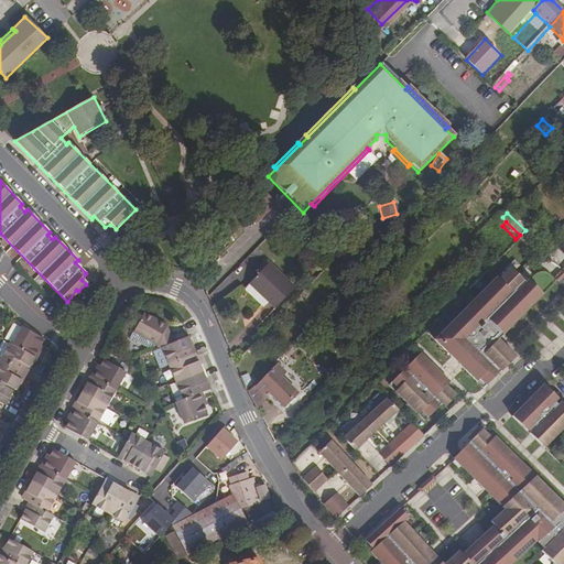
[(532,235),(527,229),(525,230),(520,235),(522,237),(527,241),(532,235)]
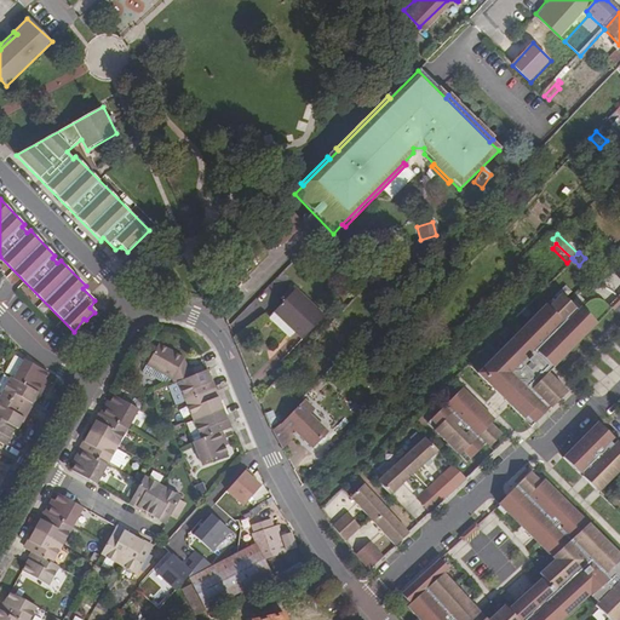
[(325,316),(297,291),(276,313),(297,332),(303,338),(325,316)]
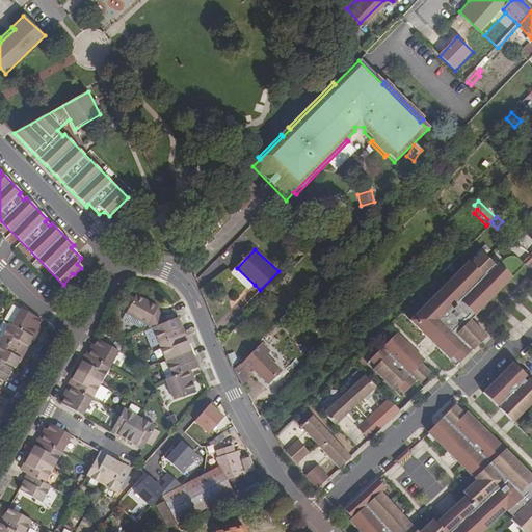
[(511,277),(498,264),(495,266),(481,253),(470,263),(468,261),(408,319),(454,366),(470,349),(471,350),(485,337),(469,320),(511,277)]
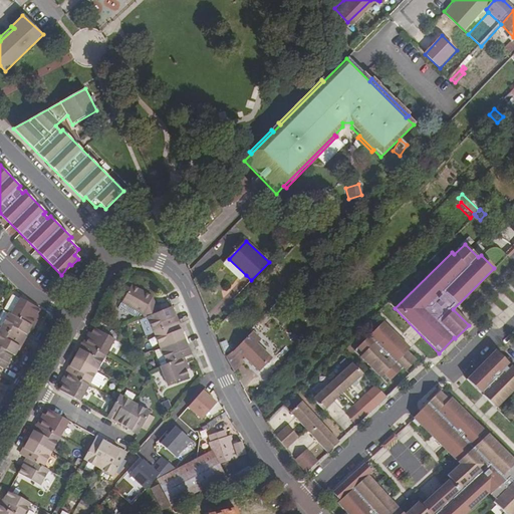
[(246,275),(229,259),(224,264),(241,280),(246,275)]
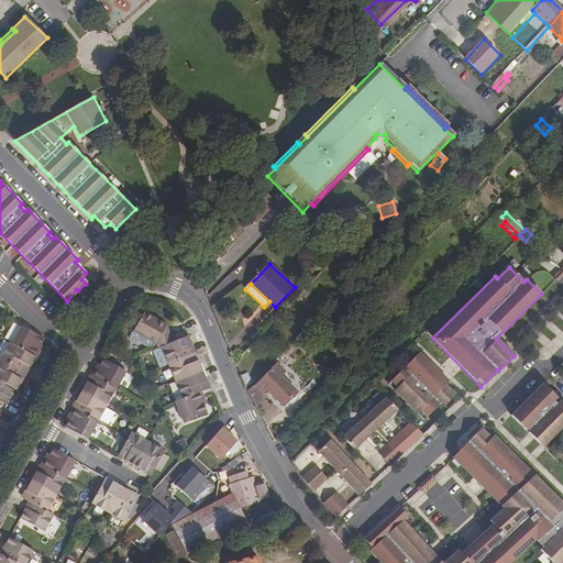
[(161,321),(142,310),(131,330),(150,340),(152,341),(154,342),(156,349),(162,346),(172,342),(165,323),(161,321)]
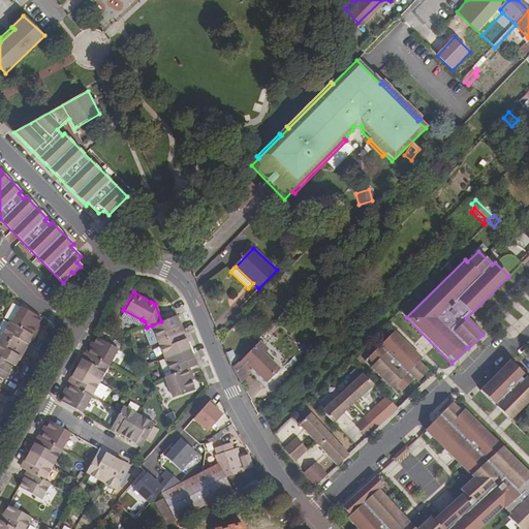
[(12,321),(20,307),(12,303),(4,317),(12,321)]
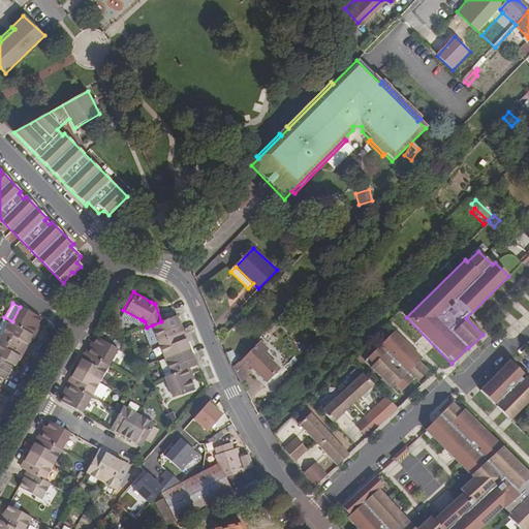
[(33,334),(35,336),(38,330),(36,329),(39,323),(42,318),(22,307),(21,306),(20,307),(12,321),(11,322),(33,334)]
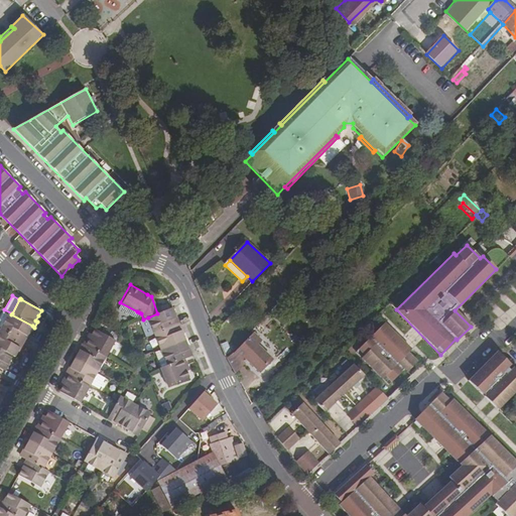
[(137,311),(120,302),(117,307),(133,316),(137,311)]
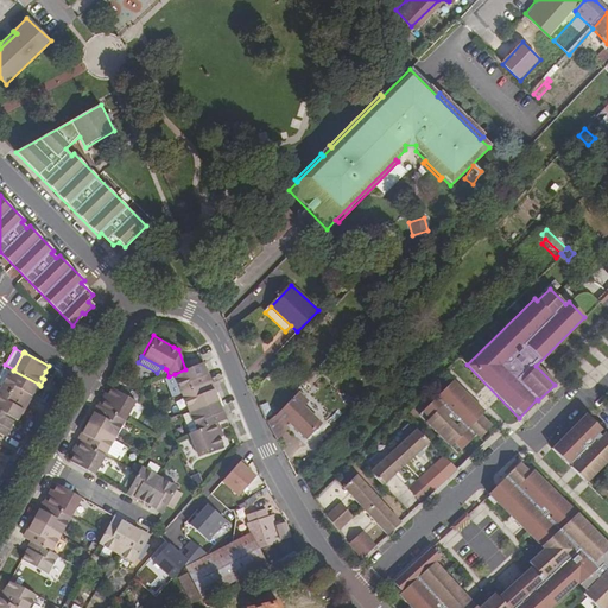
[(175,374),(182,394),(209,384),(206,372),(207,372),(203,362),(185,369),(175,374)]
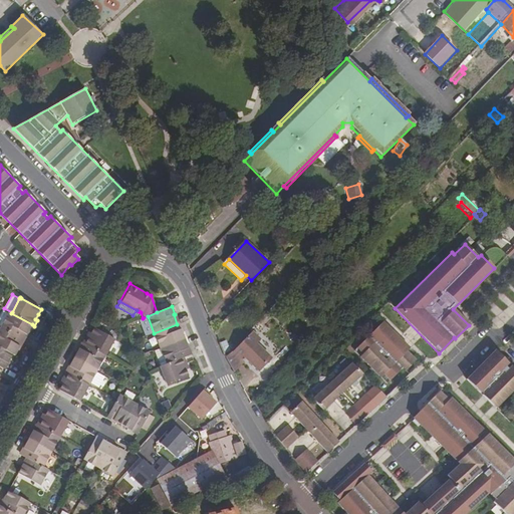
[(0,326),(1,327),(9,313),(3,310),(0,316),(0,326)]
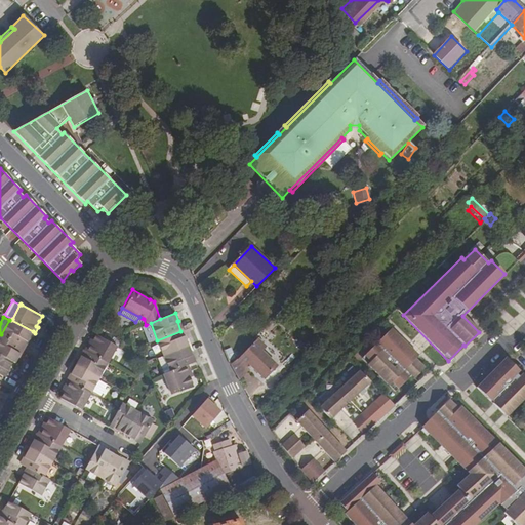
[(1,334),(24,347),(29,337),(30,338),(33,331),(11,320),(9,319),(9,320),(1,334)]
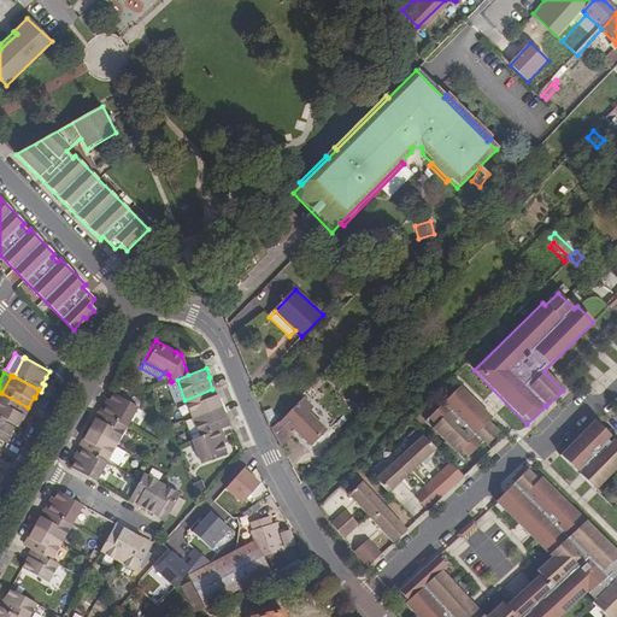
[(435,425),(432,429),(457,454),(462,450),(468,457),(483,441),(487,445),(499,433),(488,422),(492,418),(459,387),(428,418),(435,425)]
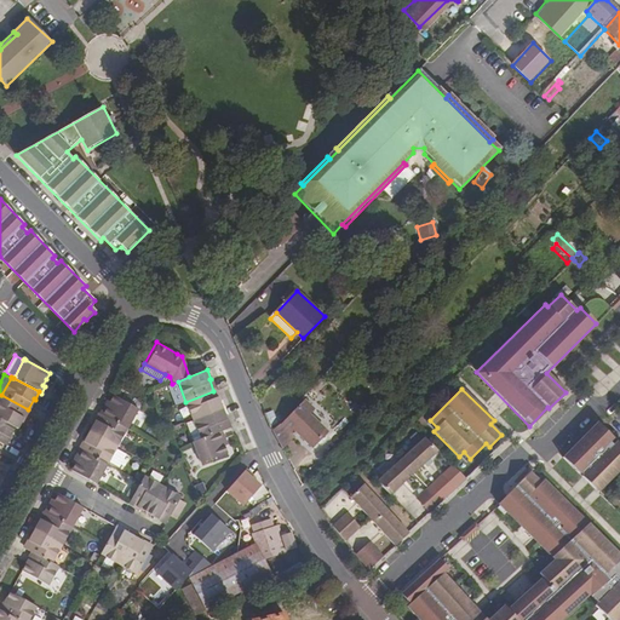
[(185,402),(193,422),(223,409),(220,401),(218,402),(213,391),(185,402)]
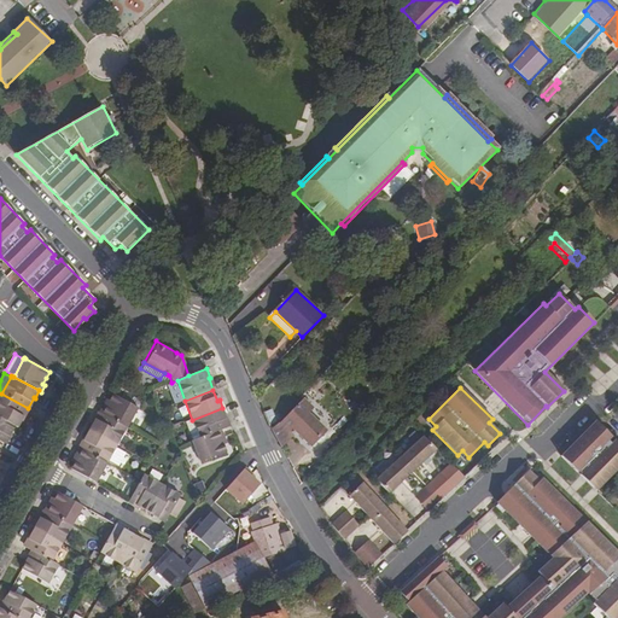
[(0,417),(16,426),(18,427),(23,419),(22,418),(28,408),(1,394),(0,395),(0,417)]
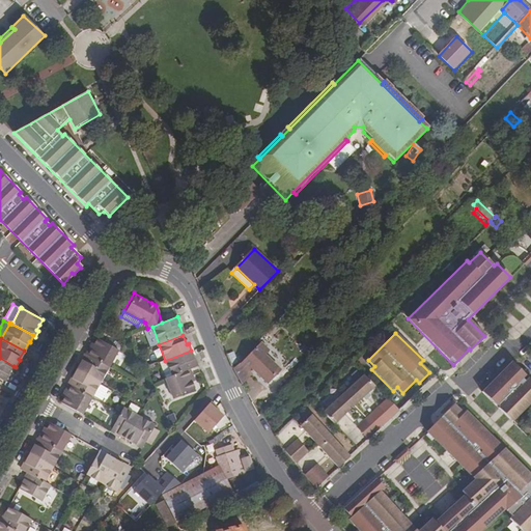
[(87,355),(109,368),(119,351),(98,338),(94,345),(92,348),(89,347),(85,355),(87,355)]
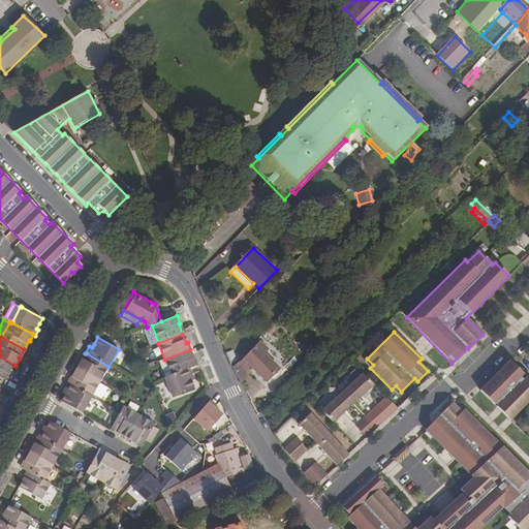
[(267,349),(259,342),(238,364),(229,368),(238,383),(247,374),(245,371),(249,368),(262,353),(267,349)]
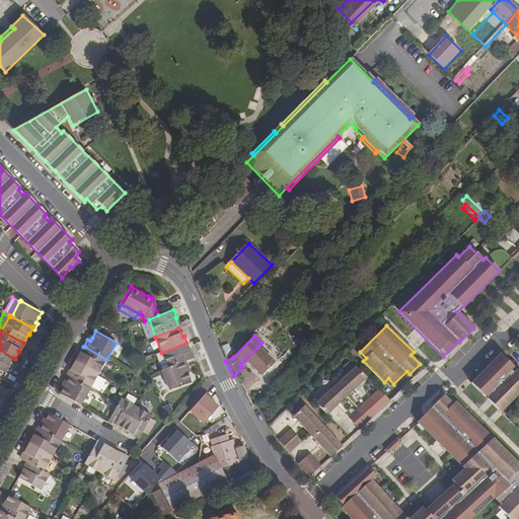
[(161,353),(167,368),(186,362),(192,359),(188,350),(190,349),(187,343),(161,353)]
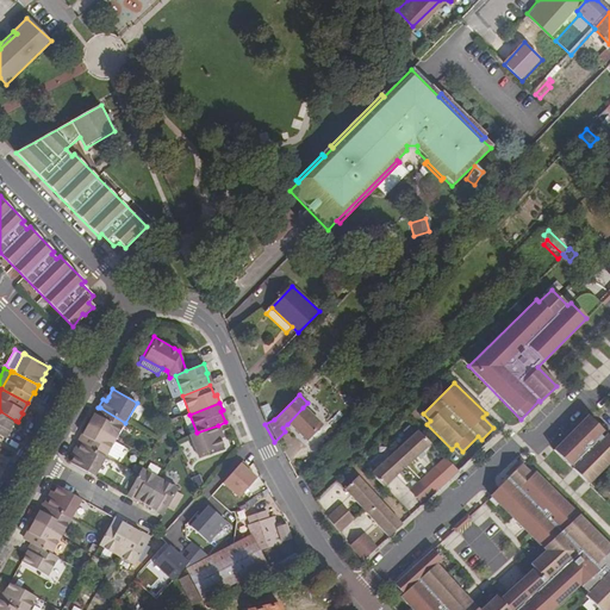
[(88,425),(116,441),(125,423),(100,408),(94,419),(92,418),(88,425)]
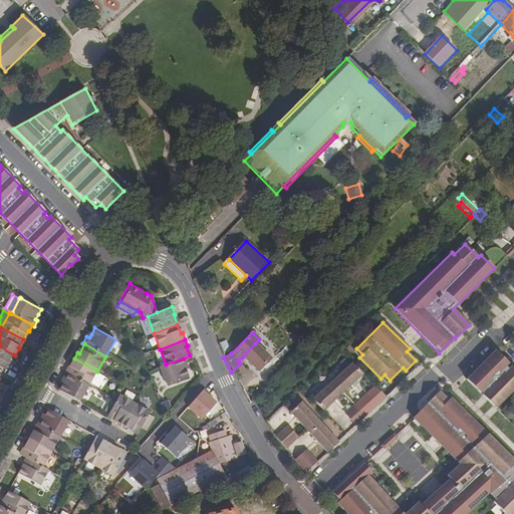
[(255,343),(242,357),(257,372),(270,358),(255,343)]
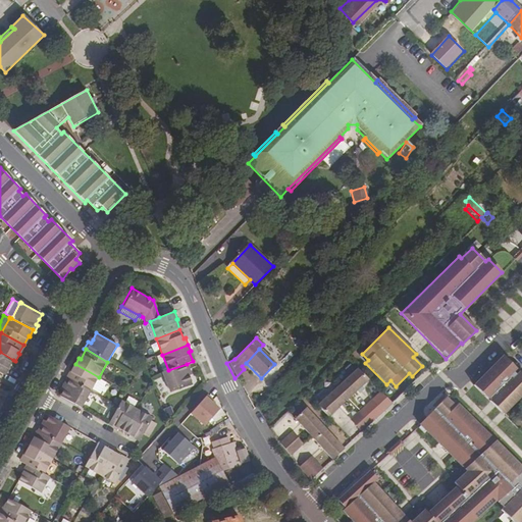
[(0,372),(3,374),(8,365),(10,366),(13,360),(0,352),(0,372)]
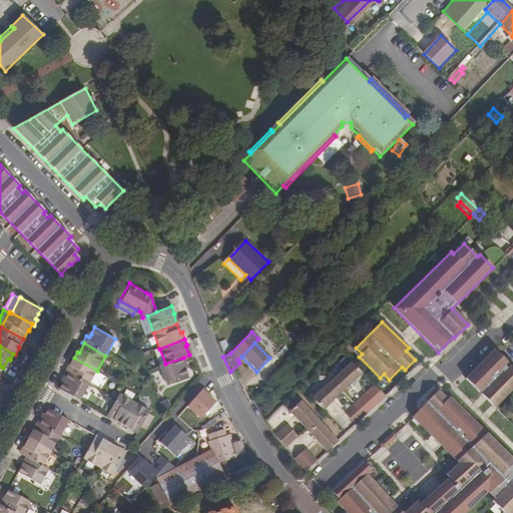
[(507,363),(494,349),(465,379),(494,407),(512,388),(512,368),(510,365),(507,368),(504,365),(507,363)]
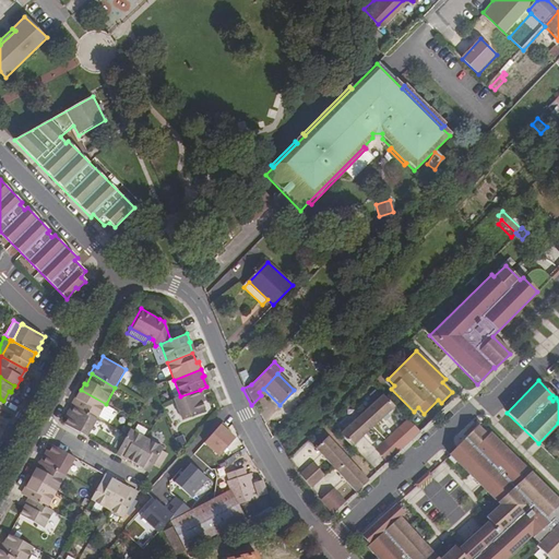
[(73,407),(96,419),(106,404),(81,390),(76,396),(79,397),(73,407)]
